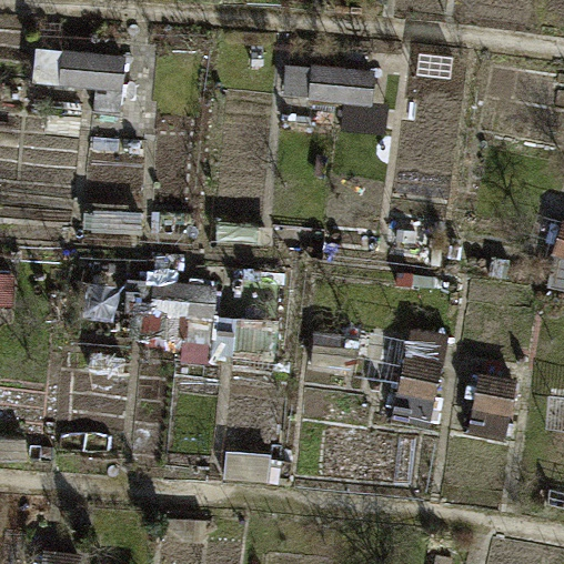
[(119,118),(124,56),(34,48),(31,83),(49,86),(46,112),(77,114),(79,88),(93,89),(91,114),(119,118)]
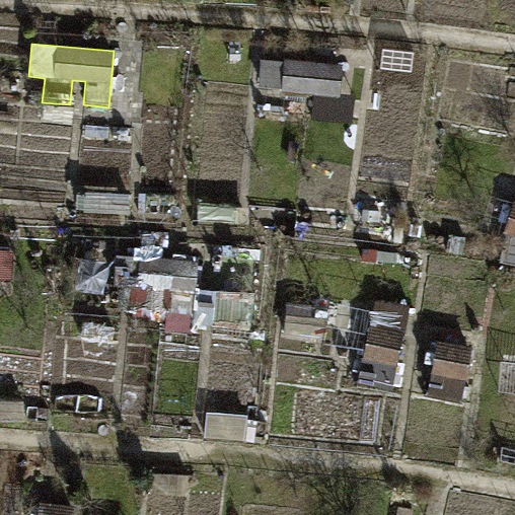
[(340,95),(342,65),(262,59),(260,89),(340,95)]
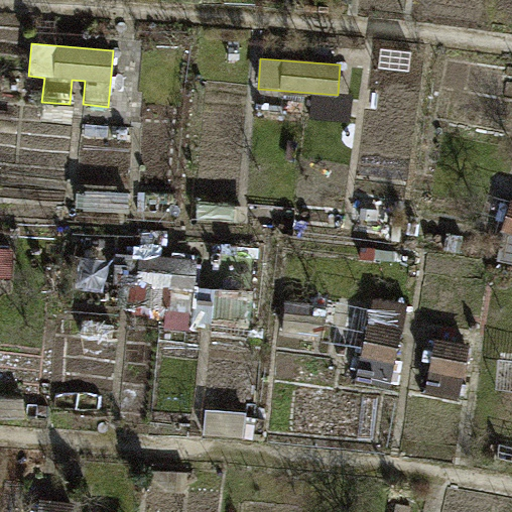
[(511,264),(511,204),(506,203),(495,261),(511,264)]
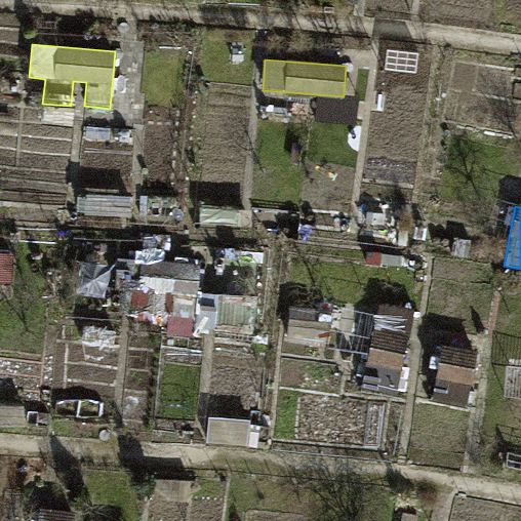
[(238,229),(239,210),(199,208),(198,227),(238,229)]
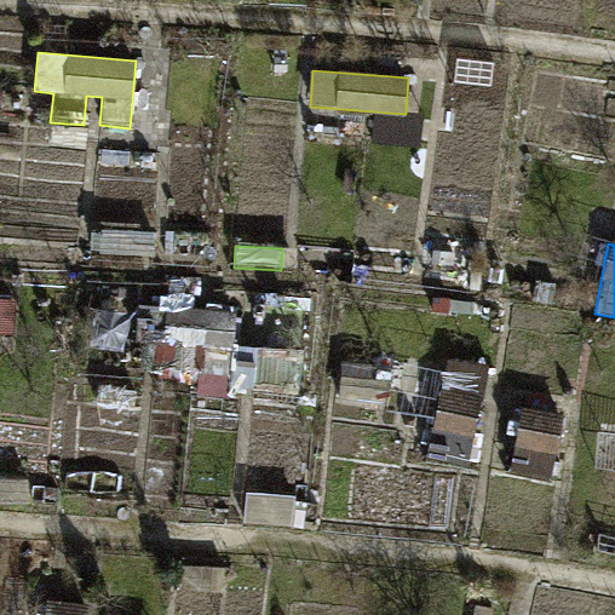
[(0,334),(13,334),(15,275),(0,275),(0,334)]
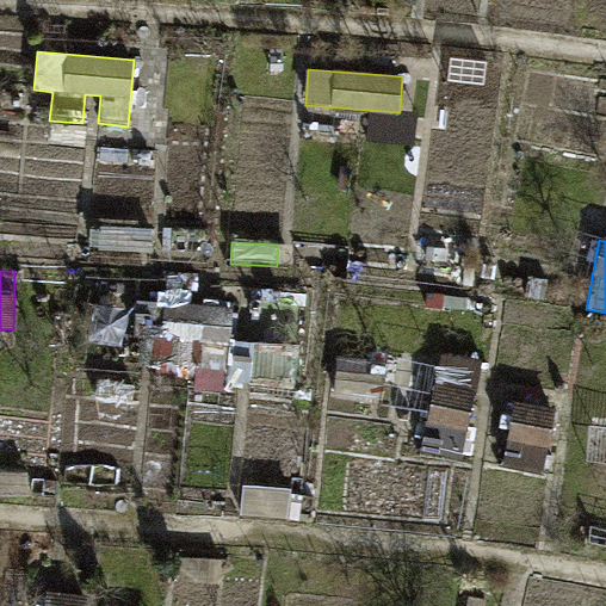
[(227,344),(229,308),(137,301),(134,336),(227,344)]
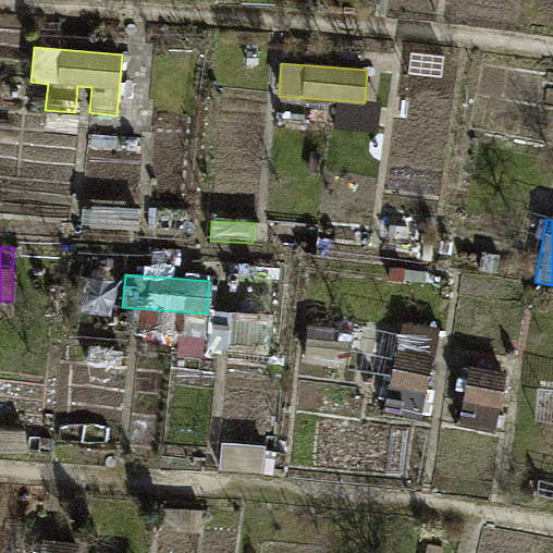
[(266,348),(268,319),(209,314),(206,343),(266,348)]
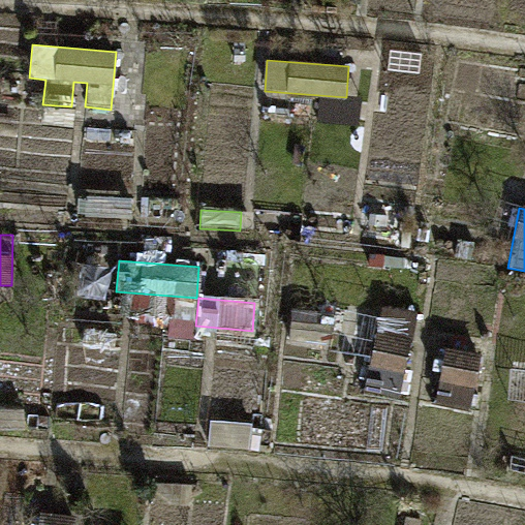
[(363,389),(401,396),(417,315),(378,307),(363,389)]
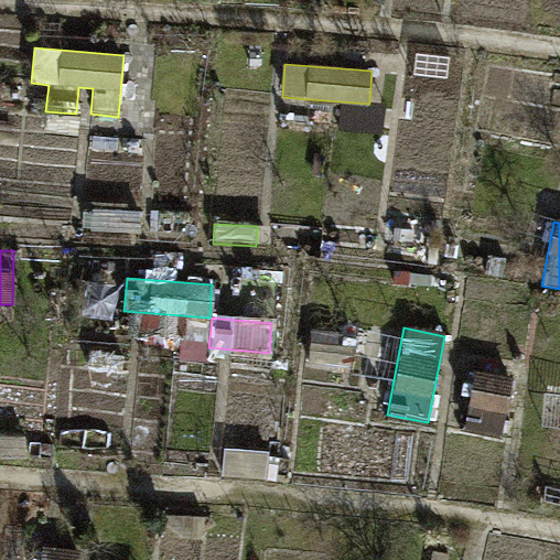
[(462,431),(501,440),(513,380),(475,372),(462,431)]
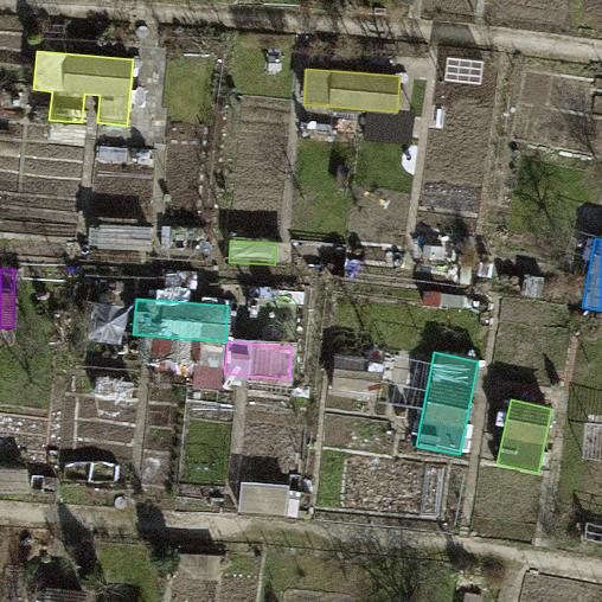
[(0,492),(25,493),(26,469),(0,469),(0,492)]
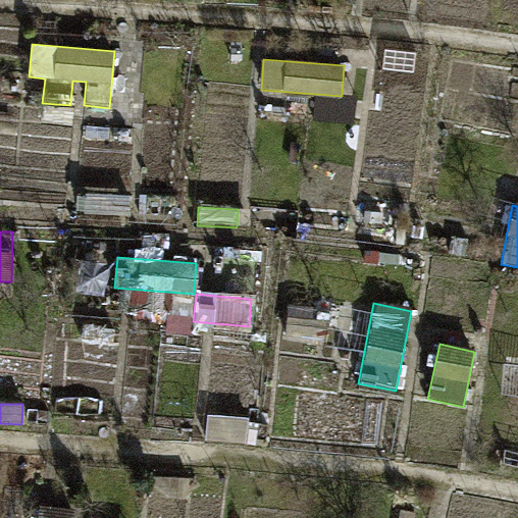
[(503,466),(517,468),(517,449),(506,447),(503,466)]
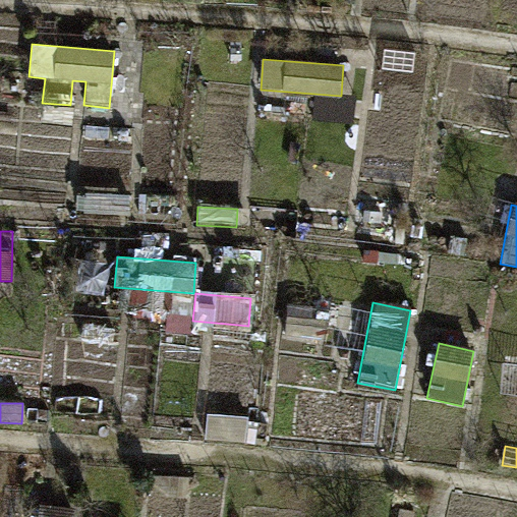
[(73,516),(74,511),(37,508),(36,516),(73,516)]
